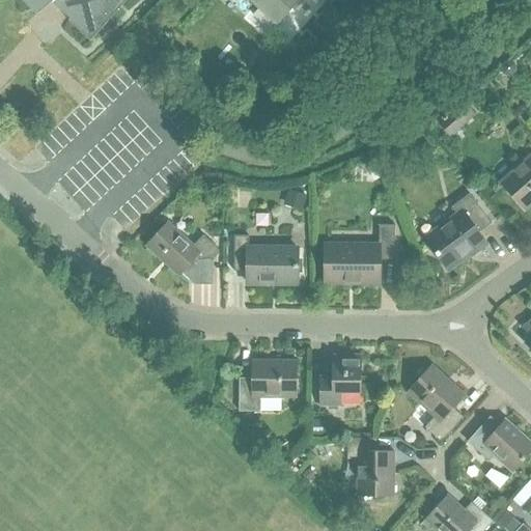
[(22,0),(36,12),(54,0),(56,0),(72,14),(67,20),(89,40),(126,0),(22,0)]
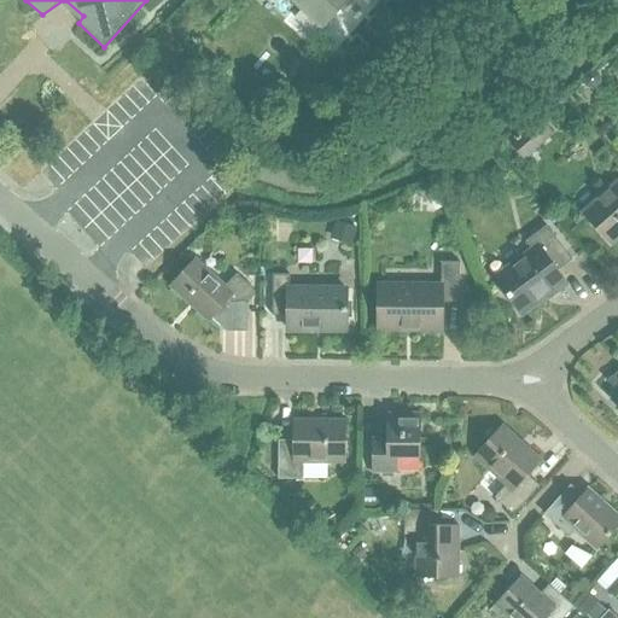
[(361,0),(365,3),(365,0),(280,0),(285,4),(287,0),(289,0),(320,28),(344,0),(361,0)]
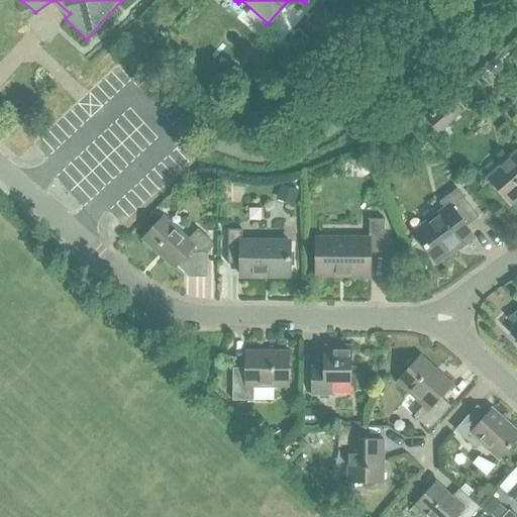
[(516,150),(486,179),(510,205),(516,198),(516,150)]
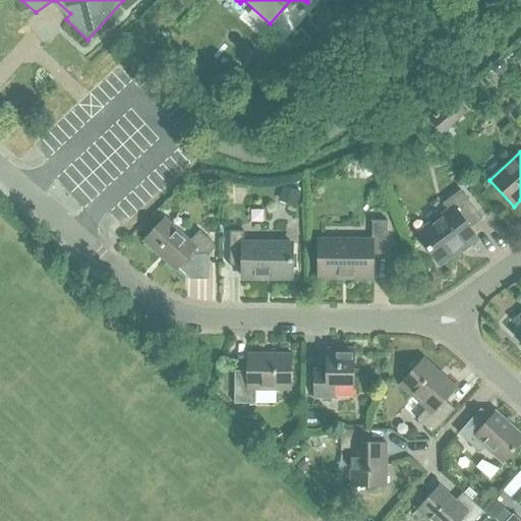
[(469,229),(482,219),(461,190),(443,204),(448,211),(416,234),(440,266),(462,248),(464,250),(477,240),(469,229)]
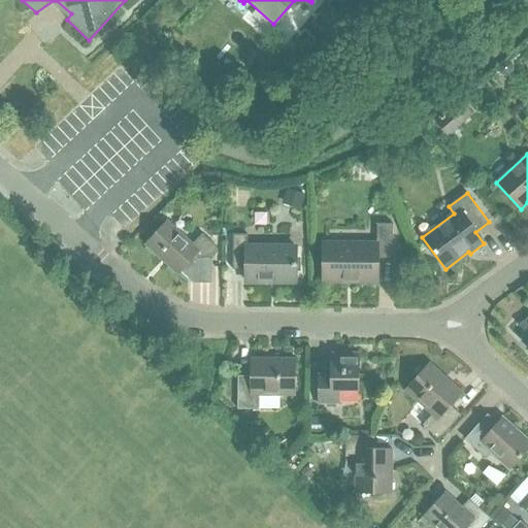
[(260,207),(259,221),(271,222),(272,208),(260,207)]
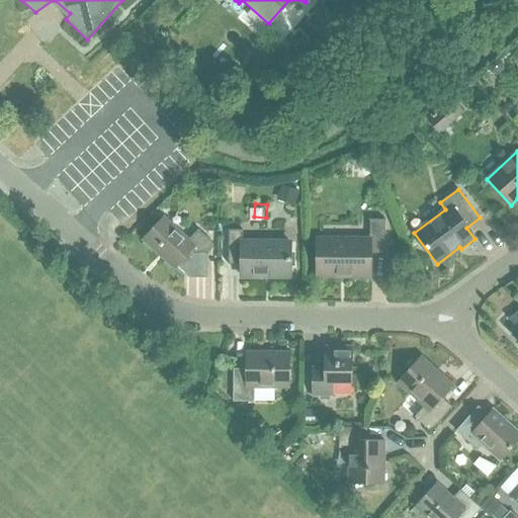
[(174,269),(176,266),(189,278),(207,278),(207,255),(204,253),(213,244),(198,230),(188,240),(164,217),(143,241),(174,269)]
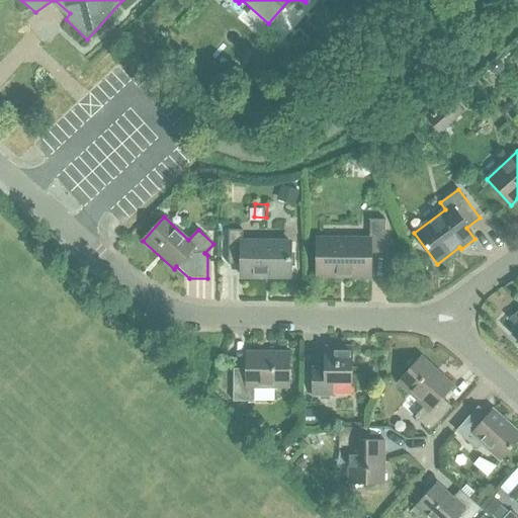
[(384,254),(384,220),(369,220),(369,239),(317,238),(317,277),(370,277),(370,254),(384,254)]
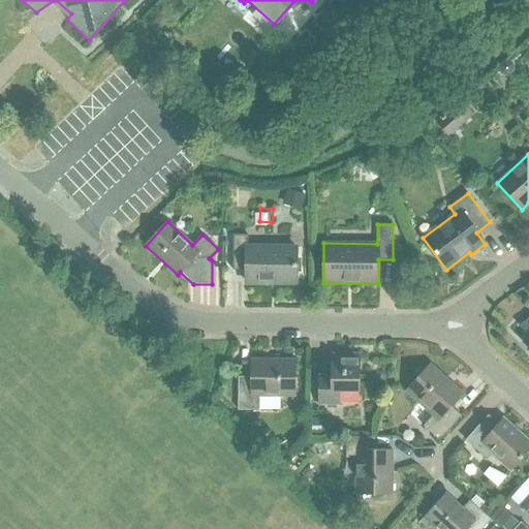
[(246,282),(296,283),(296,247),(247,247),(248,235),(232,235),(232,270),(246,270),(246,282)]
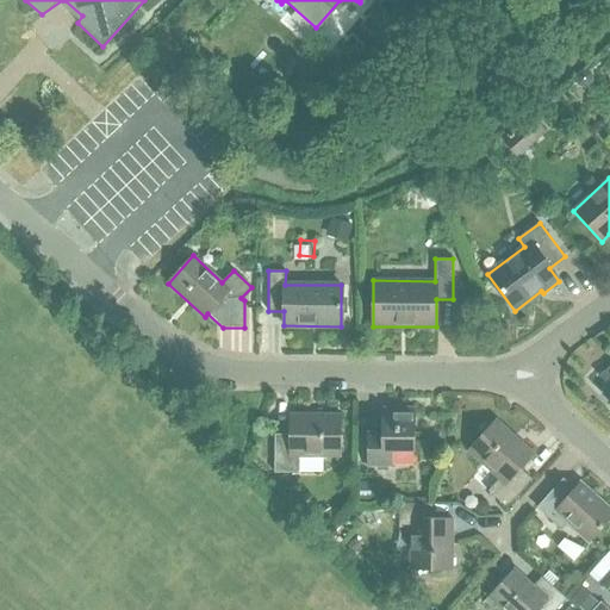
[(415,452),(415,409),(381,409),(381,434),(367,434),(367,466),(391,466),(391,452),(415,452)]
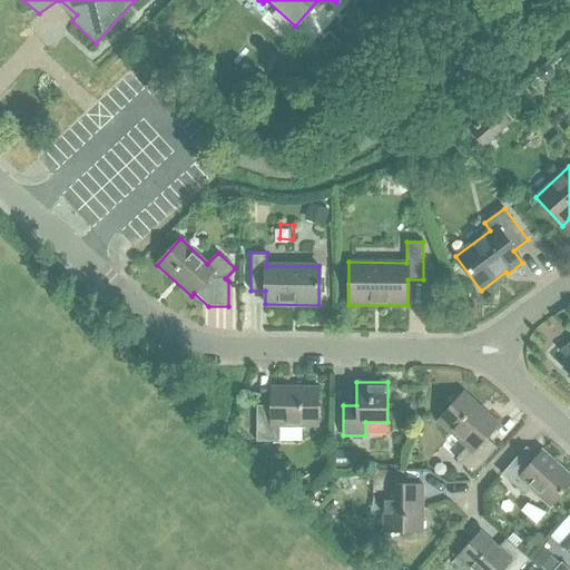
[(318,426),(318,387),(269,387),(269,406),(256,406),(256,442),(278,442),(279,426),(318,426)]
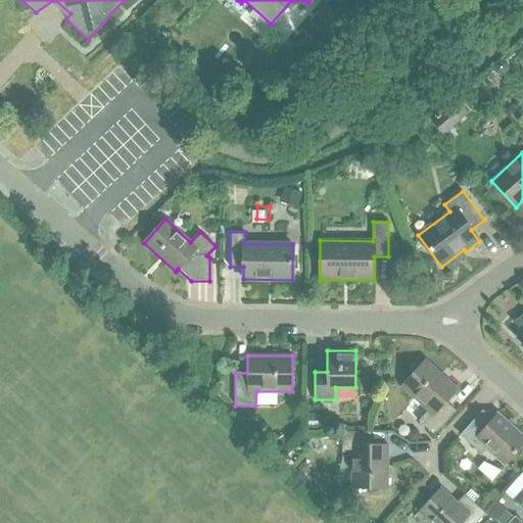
[(446,402),(458,390),(425,360),(400,386),(428,411),(418,421),(433,435),(456,411),(446,402)]
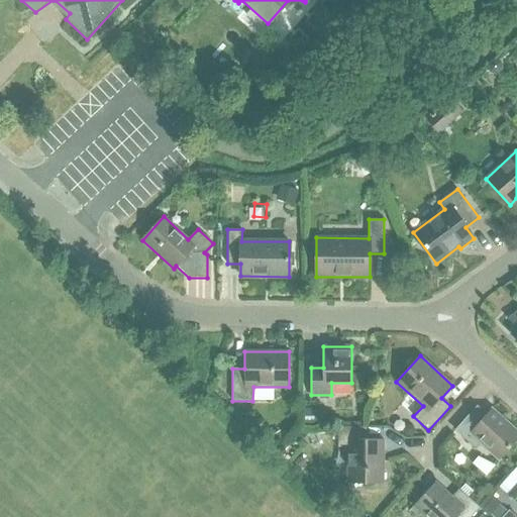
[(480,443),(500,460),(516,440),(516,431),(492,409),(486,414),(477,406),(455,430),(475,448),(480,443)]
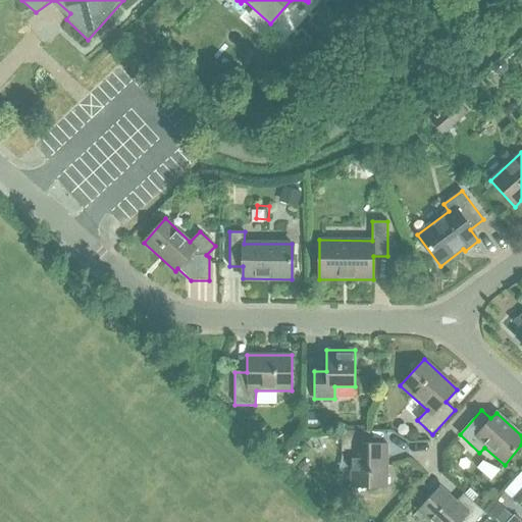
[(306,412),(306,427),(322,427),(322,412),(306,412)]
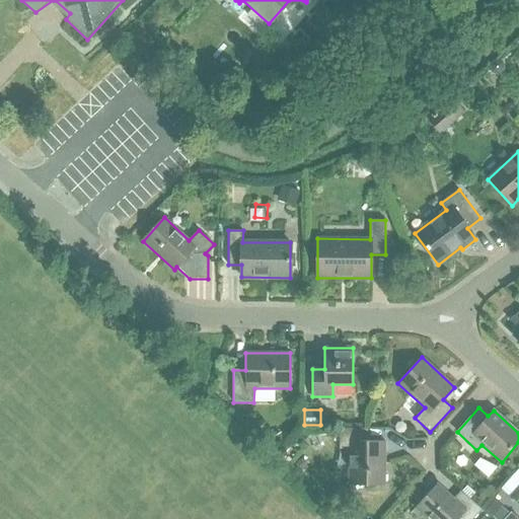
[(349,486),(384,486),(385,441),(368,441),(368,429),(340,429),(340,449),(350,449),(349,486)]
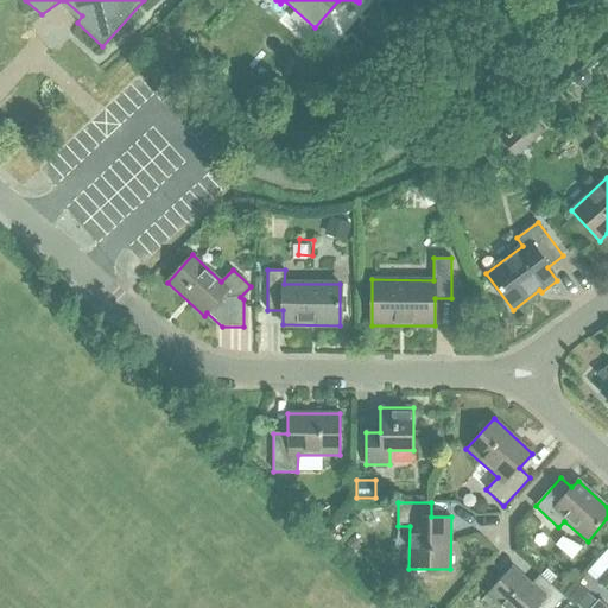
[(580,557),(587,545),(568,533),(561,545),(580,557)]
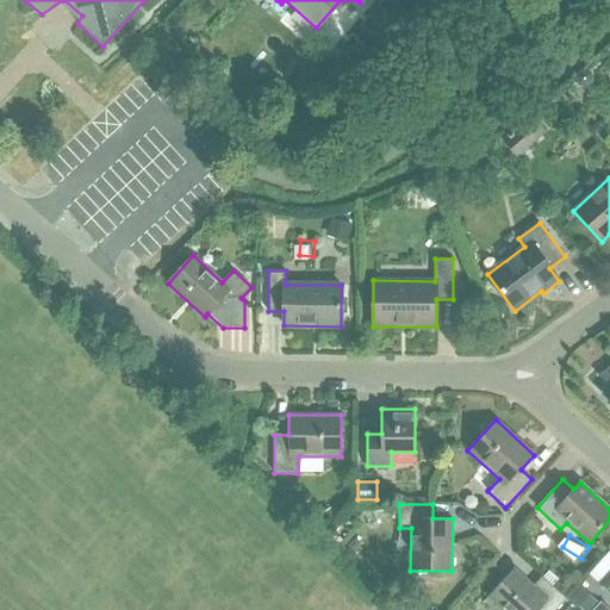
[(542,609),(555,609),(566,598),(542,577),(533,586),(514,568),(487,597),(500,609),(539,609),(541,609),(542,609)]
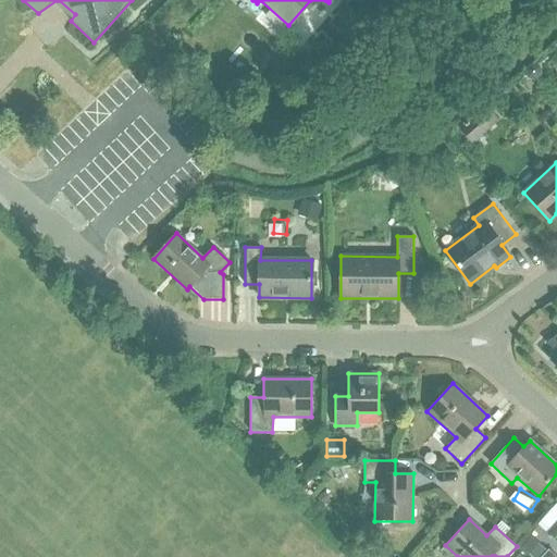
[(556,519),(546,532),(556,542),(556,519)]
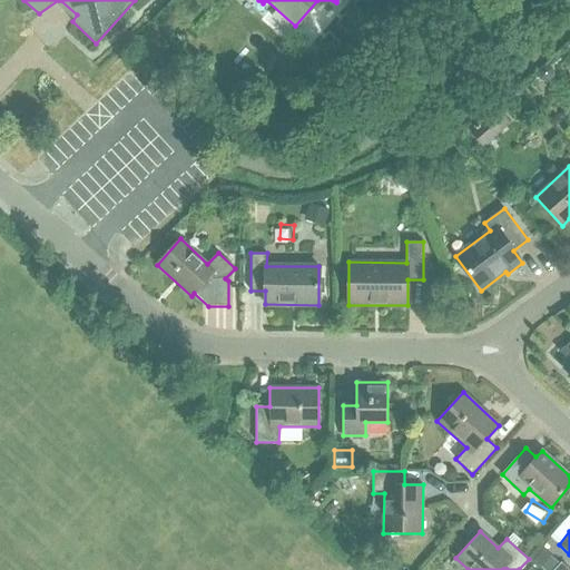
[(542,551),(533,561),(542,569),(552,569),(558,564),(542,551)]
